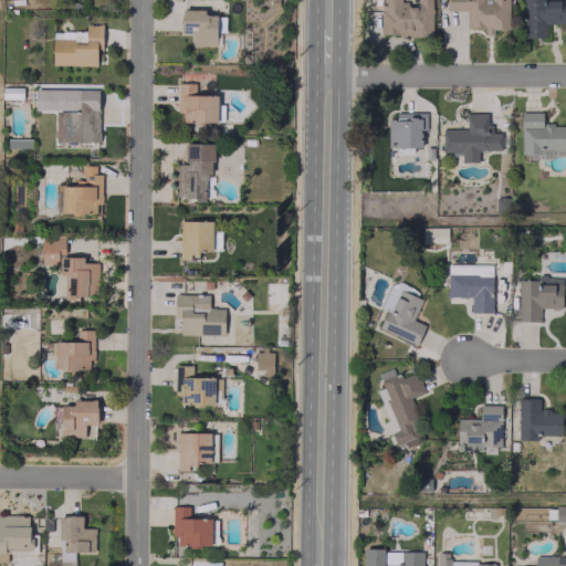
[(431,35),(431,0),(419,0),(419,4),(401,4),(400,0),(380,0),(381,35),(431,35)]
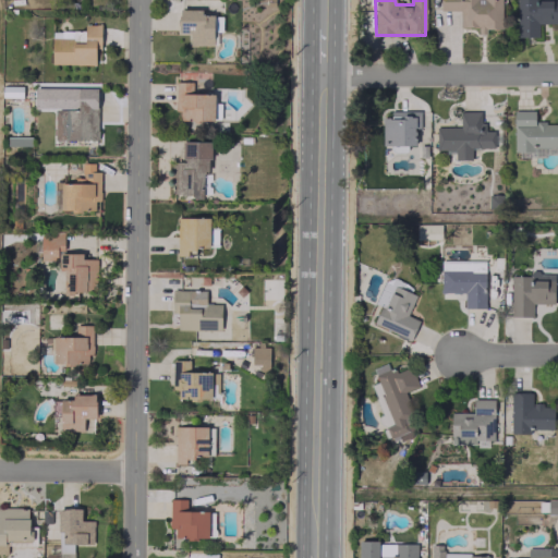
[(500,0),(439,0),(440,10),(459,10),(459,27),(477,26),(477,34),(485,34),(485,29),(500,29),(500,0)]
